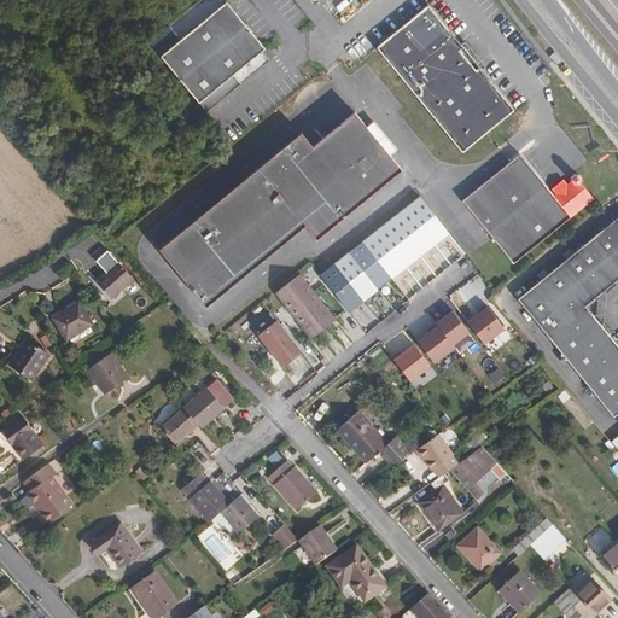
[(226,0),(219,0),(158,52),(205,108),(235,82),(228,73),(263,42),(226,0)]
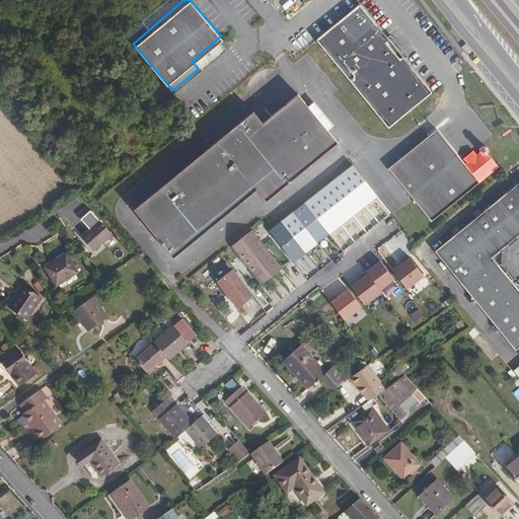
[(313,36),(384,127),(429,88),(359,1),(313,36)]
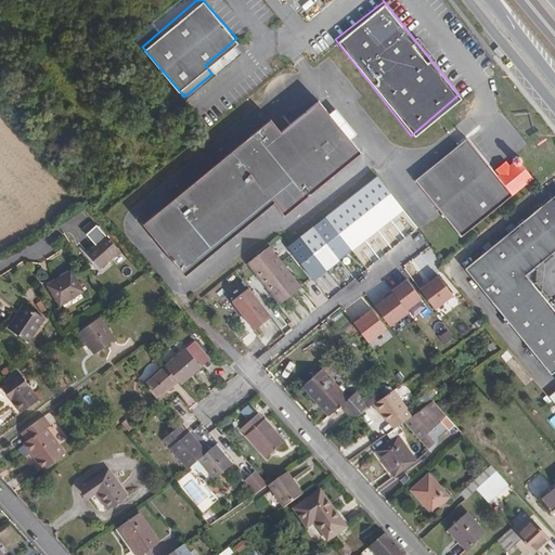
[(356,150),(312,100),(276,131),(266,120),(139,226),(183,278),(271,206),(280,215),(356,150)]
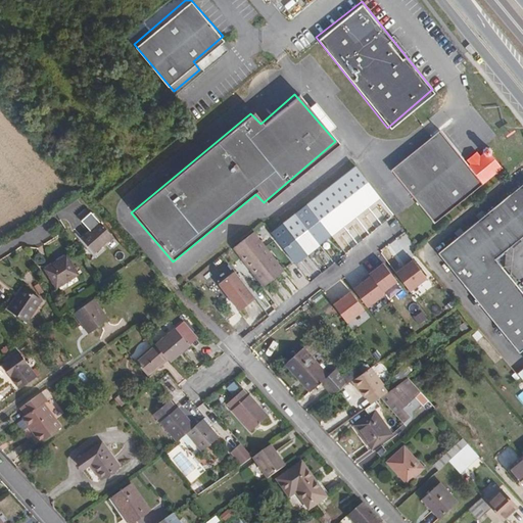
[(410,196),(458,155),(436,126),(388,168),(410,196)]
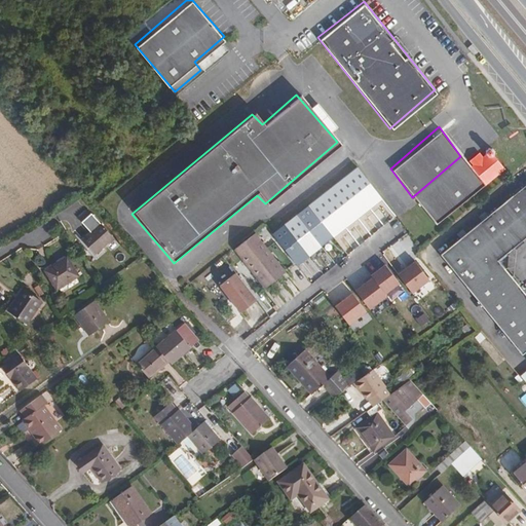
[(460,156),(412,197),(434,225),(499,168),(488,155),(488,150),(486,148),(483,148),(481,150),(480,153),(466,165),(460,156)]
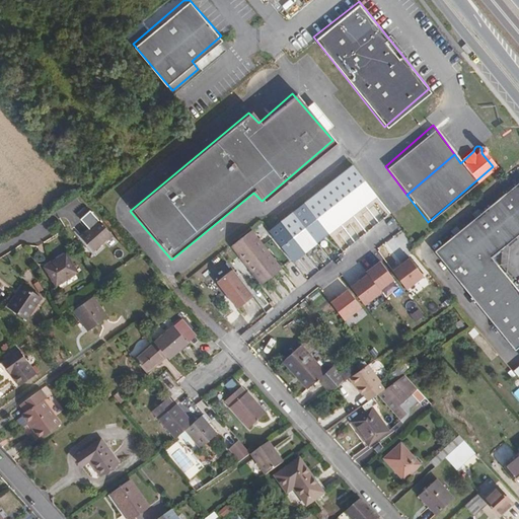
[(374,194),(350,162),(340,172),(363,202),(374,194)]
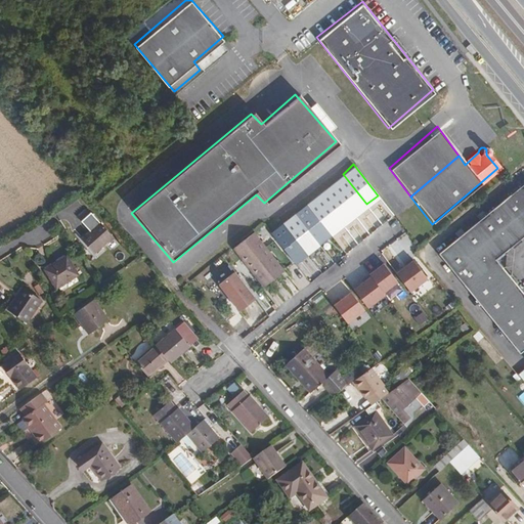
[(366,204),(343,174),(332,182),(355,213),(366,204)]
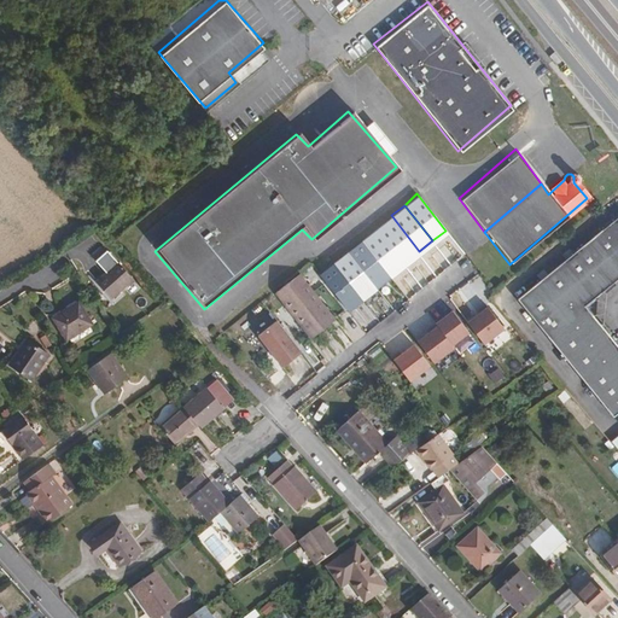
[(617,211),(514,301),(613,415),(617,410),(617,345),(583,307),(617,274),(617,211)]
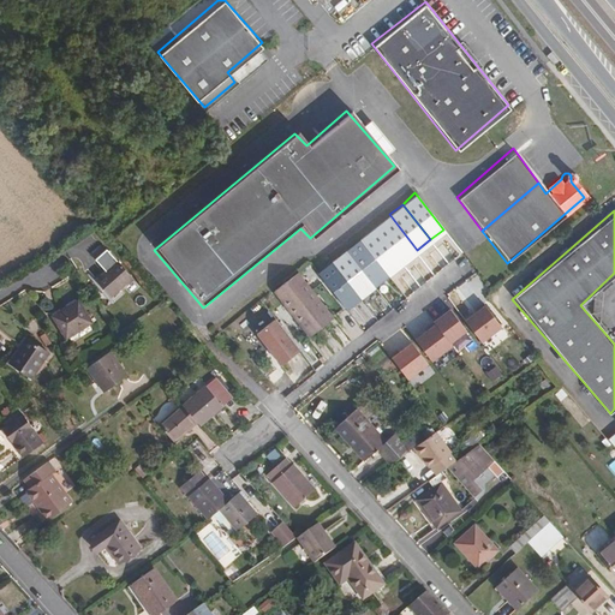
[(389,214),(375,226),(402,262),(417,250),(389,214)]
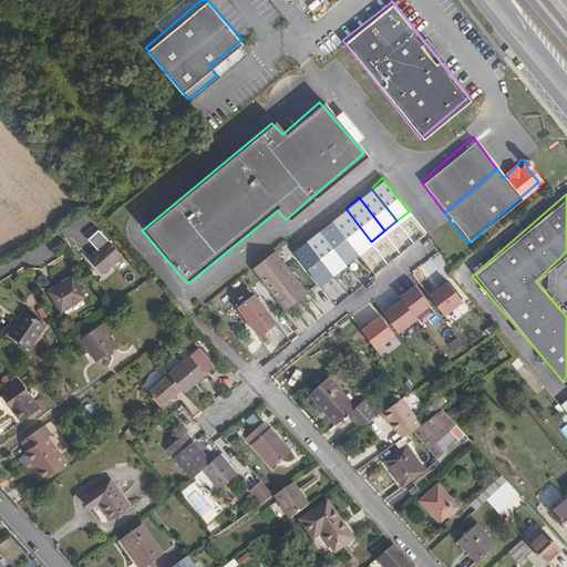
[(346,208),(334,219),(359,251),(371,241),(346,208)]
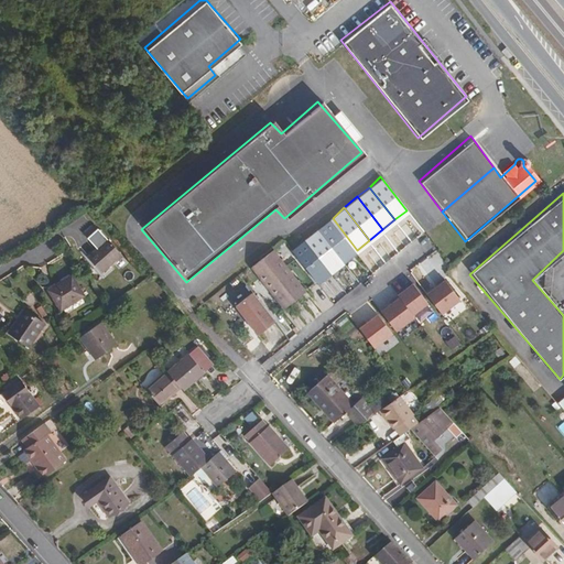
[(320,229),(344,261),(357,250),(333,218),(320,229)]
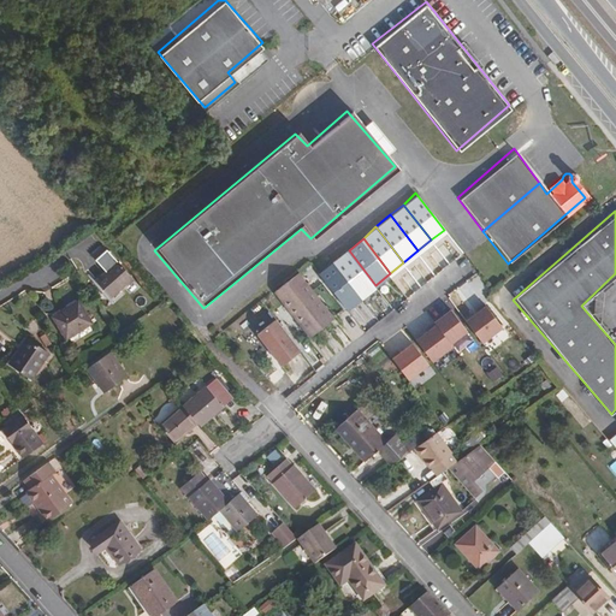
[(335,261),(362,296),(375,285),(349,250),(335,261)]
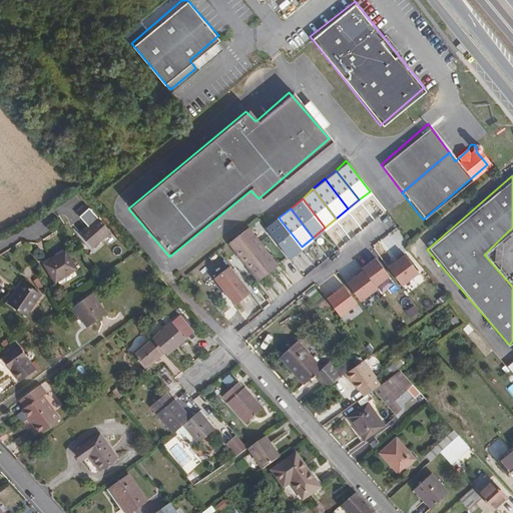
[(97,217),(80,234),(92,247),(109,231),(97,217)]
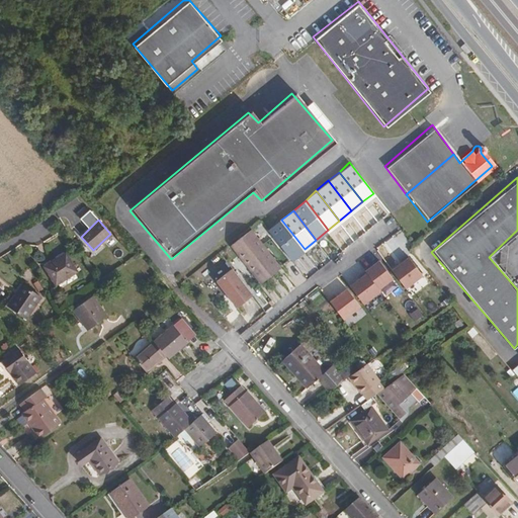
[(281,220),(268,231),(290,260),(305,249),(281,220)]
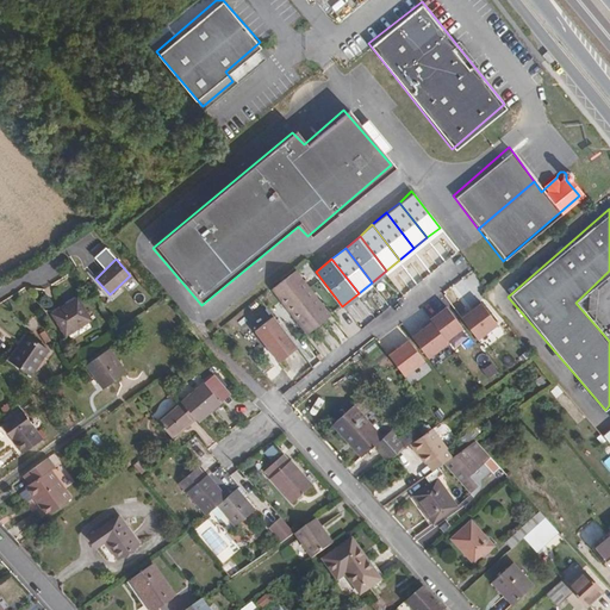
[(291,272),(272,288),(309,334),(329,316),(291,272)]
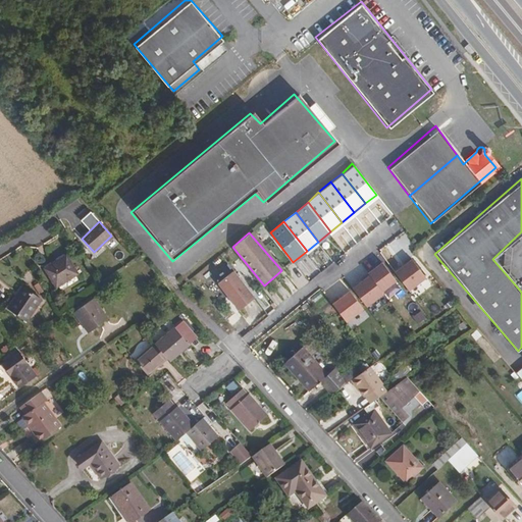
[(66,256),(44,269),(55,289),(77,275),(66,256)]
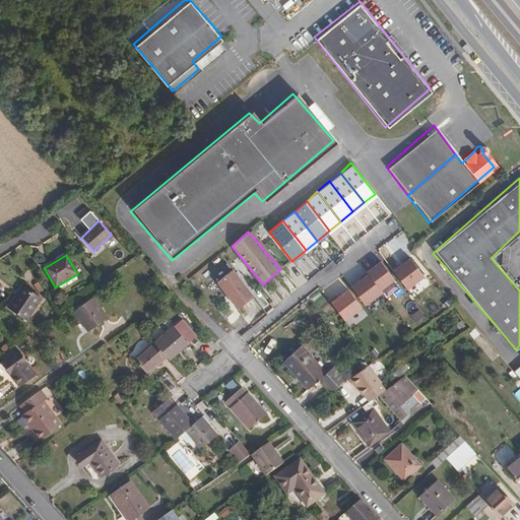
[(400,258),(335,309),(367,348),(432,300),(400,258)]
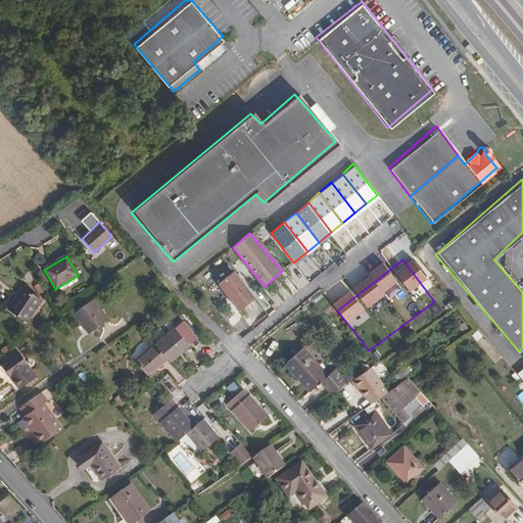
[(235,272),(218,284),(238,312),(255,299),(235,272)]
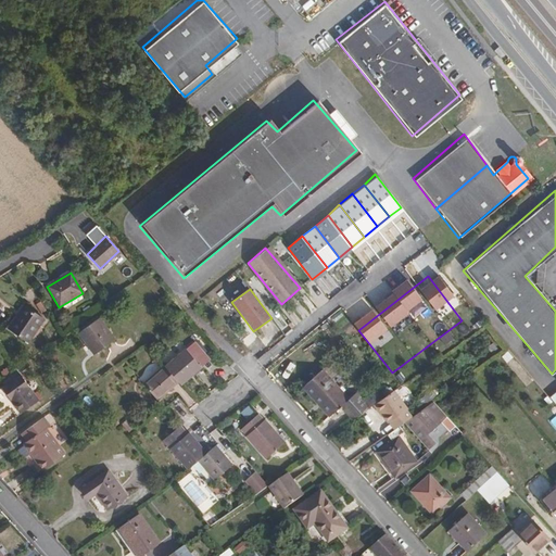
[(22,306),(7,329),(26,342),(41,320),(22,306)]
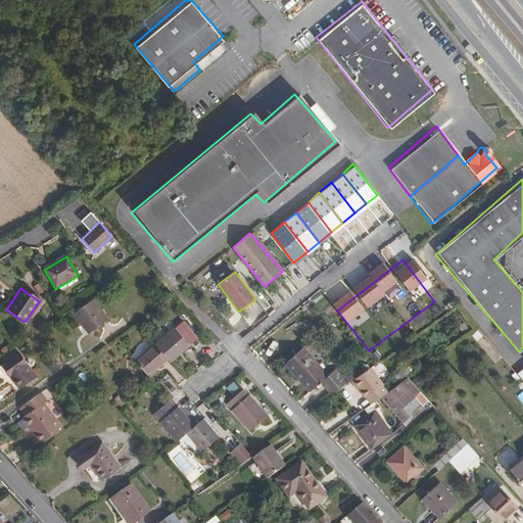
[(93,298),(73,313),(80,322),(82,320),(90,332),(108,319),(93,298)]
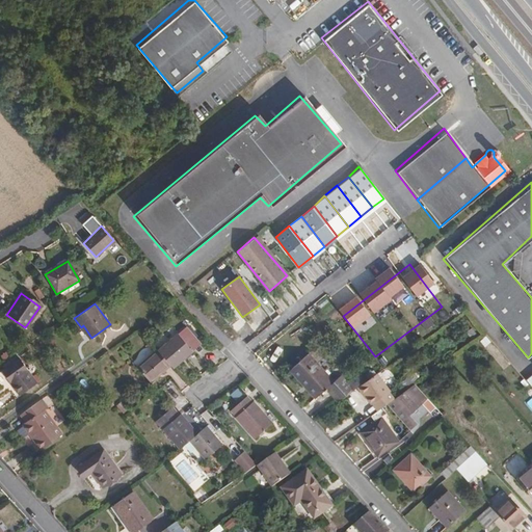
[(184,328),(176,336),(190,352),(198,345),(184,328)]
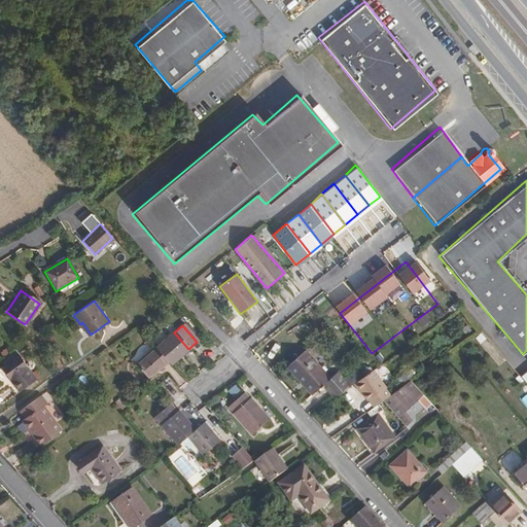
[(153,350),(166,363),(169,365),(188,349),(174,332),(153,350)]
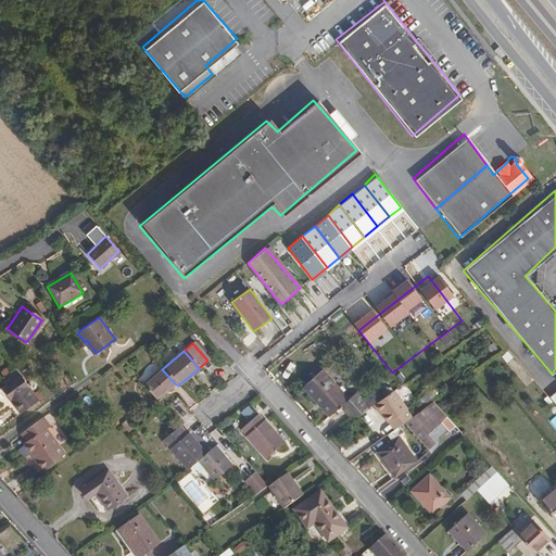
[(162,369),(161,368),(139,387),(153,402),(175,383),(162,369)]
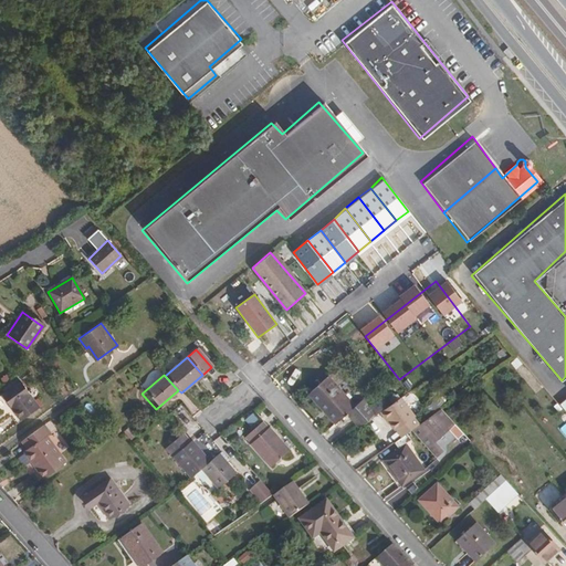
[(344,415),(356,428),(364,422),(374,415),(362,400),(353,407),(326,376),(307,391),(334,422),(344,415)]
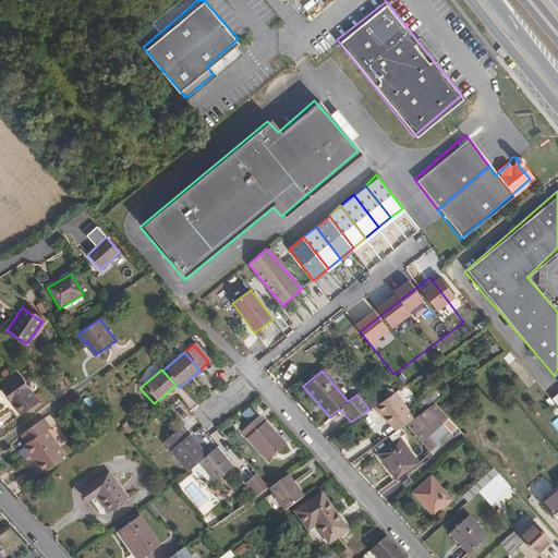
[(20,375),(0,389),(8,400),(9,400),(20,414),(38,401),(20,375)]
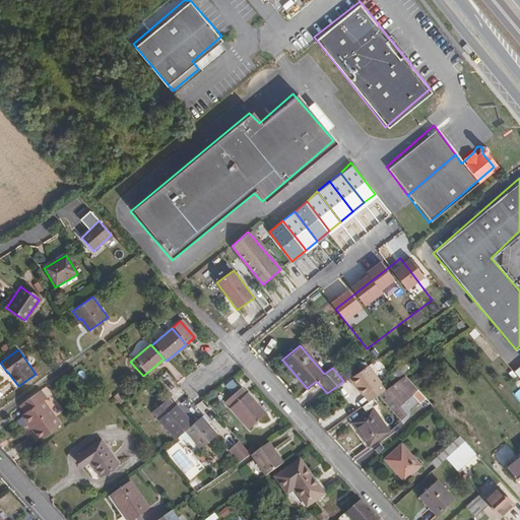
[(367,366),(348,378),(367,402),(373,398),(378,394),(384,389),(367,366)]
